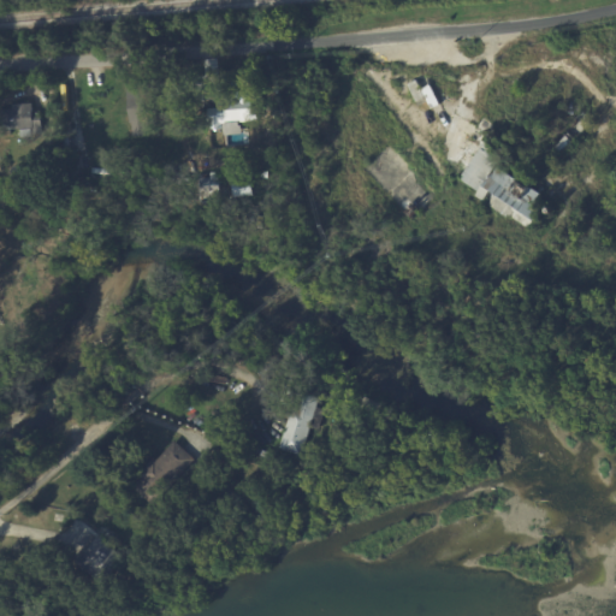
[(408,83),(416,80),(427,101),(419,105),(408,83)]
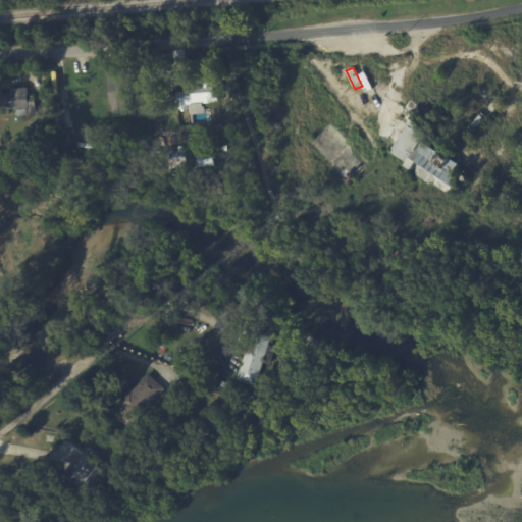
[(366,91),(358,74),(364,70),(372,88),(366,91)]
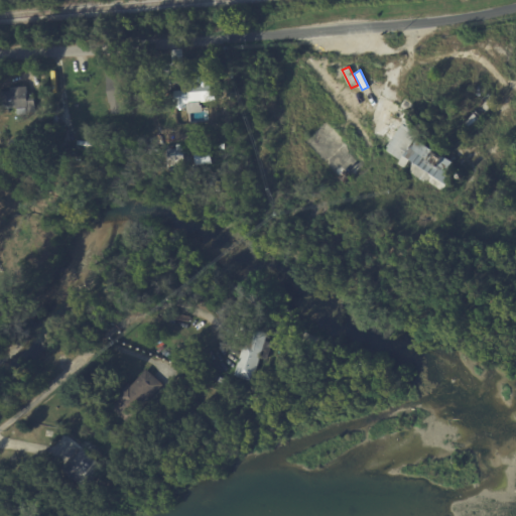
[(126,80),(132,79),(134,104),(124,105),(125,113),(112,114),(111,103),(109,103),(107,72),(124,71),(125,80),(126,80)]
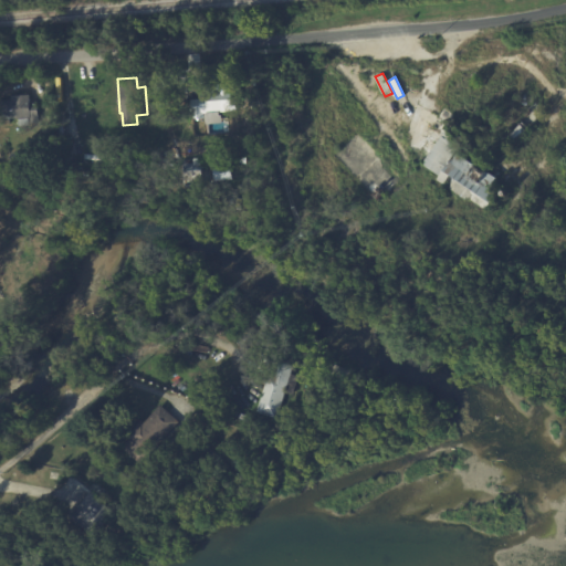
[(227,112),(221,112),(222,123),(206,124),(206,116),(200,116),(200,118),(191,118),(190,100),(200,98),(200,94),(207,94),(207,90),(217,88),(217,84),(231,83),(231,98),(237,98),(237,111),(227,112)]
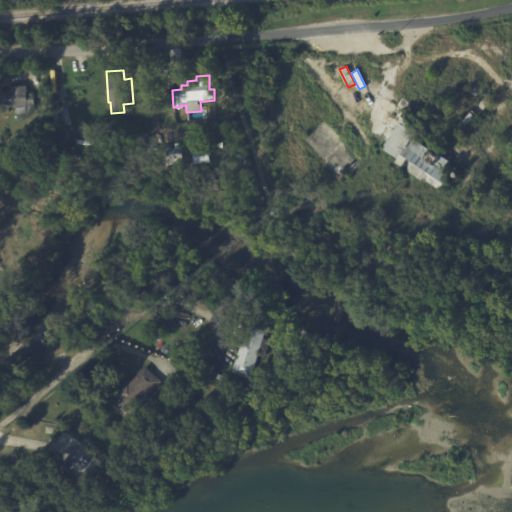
[(35,110),(27,111),(27,113),(18,114),(17,107),(9,107),(10,111),(1,112),(0,100),(0,90),(11,90),(10,86),(27,85),(27,94),(34,94),(35,110)]
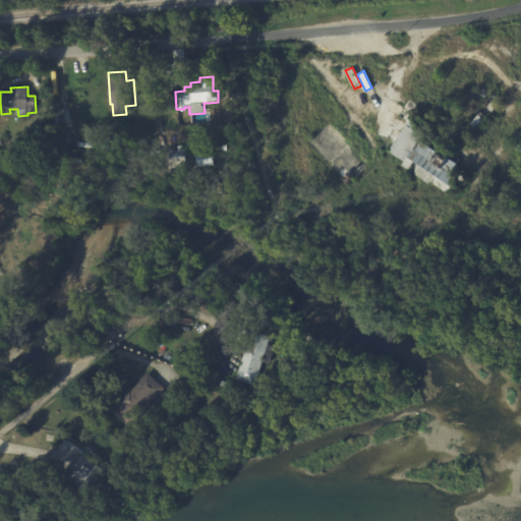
[(491,96),(501,104),(472,136),(464,129),(478,114),(475,112),(490,95),(491,96)]
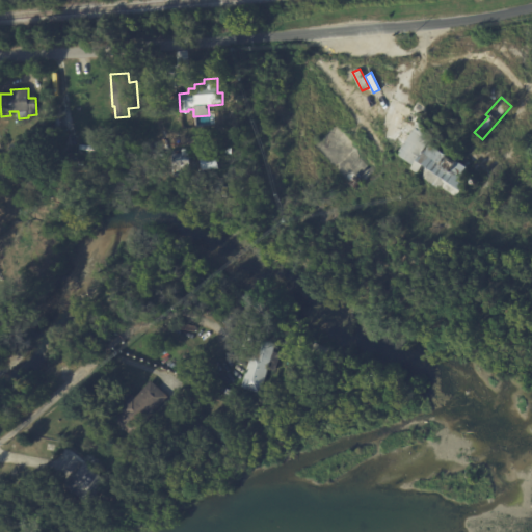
[(424,117),(440,128),(429,143),(448,155),(450,152),(461,159),(460,162),(468,166),(461,176),(470,181),(459,196),(446,188),(444,190),(411,169),(415,165),(398,155),(401,151),(393,144),(405,126),(414,131),(423,117),(424,117)]
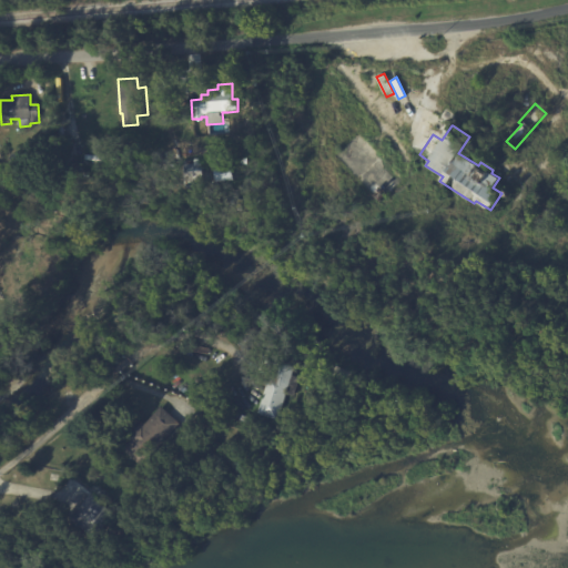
[(60,150),(71,149),(72,162),(60,163),(59,150),(60,150)]
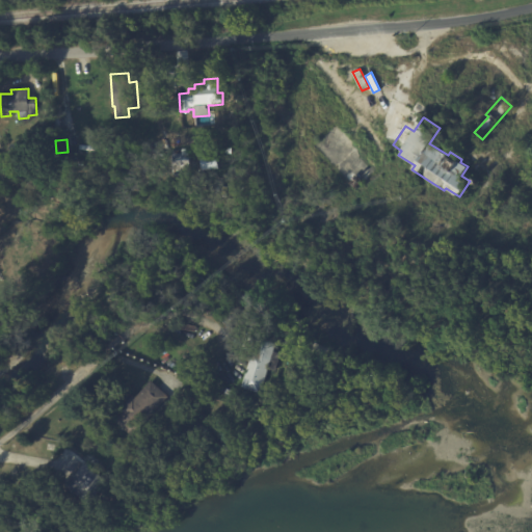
[(30,151),(30,160),(21,159),(21,147),(30,147),(30,151)]
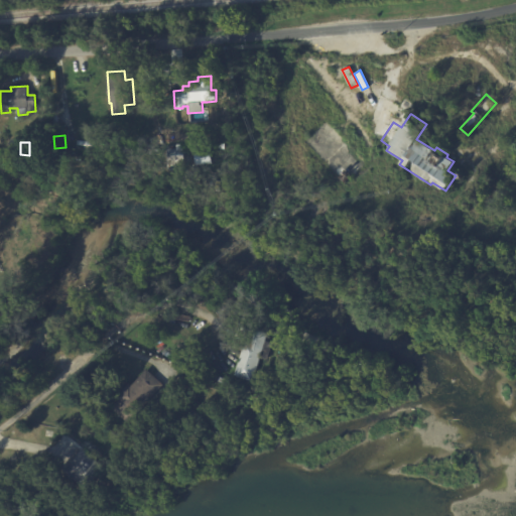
[(168,170),(167,149),(177,149),(176,144),(183,144),(184,169),(168,170)]
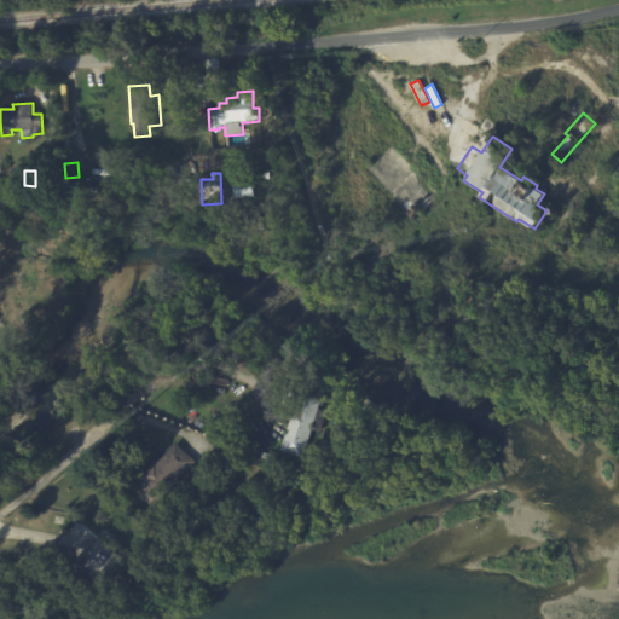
[(233,197),(253,196),(252,180),(233,181),(233,197)]
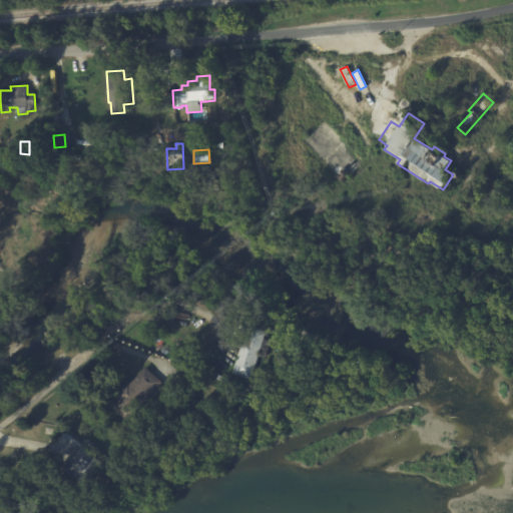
[(33,177),(42,179),(40,189),(24,185),(26,175),(33,177)]
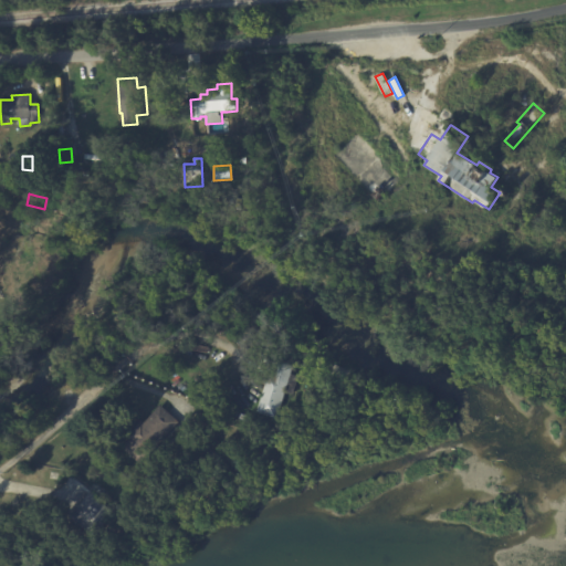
[(275,418),(254,411),(266,373),(255,368),(257,364),(260,356),(275,362),(276,360),(292,365),(290,371),(297,374),(291,392),(284,390),(275,418)]
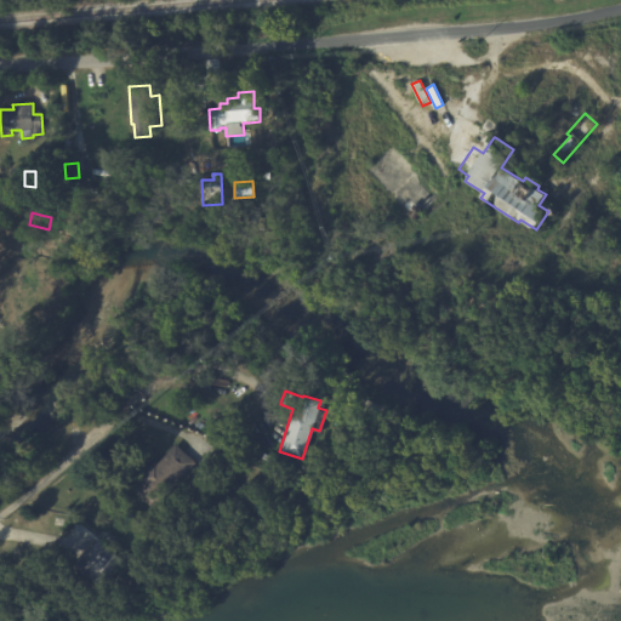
[(183,451),(195,462),(154,508),(132,490),(142,480),(138,477),(153,460),(157,463),(175,443),(183,451)]
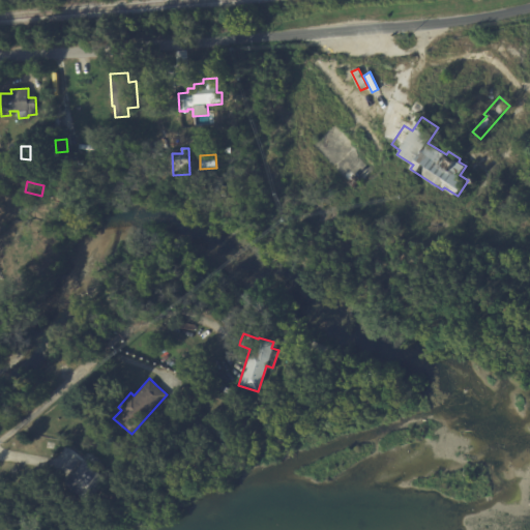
[(236,396),(210,386),(212,382),(238,391),(236,396)]
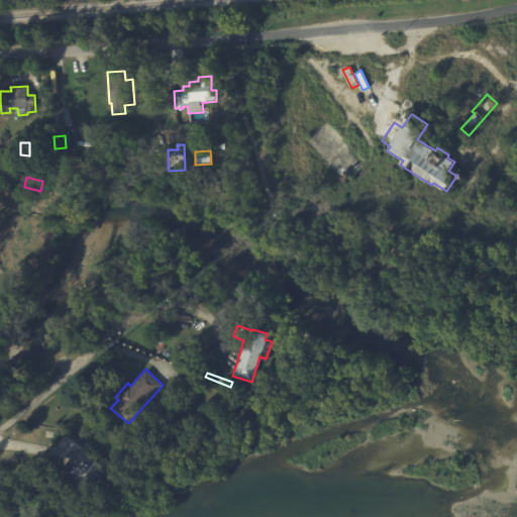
[(66,473),(83,450),(105,468),(89,491),(66,473)]
